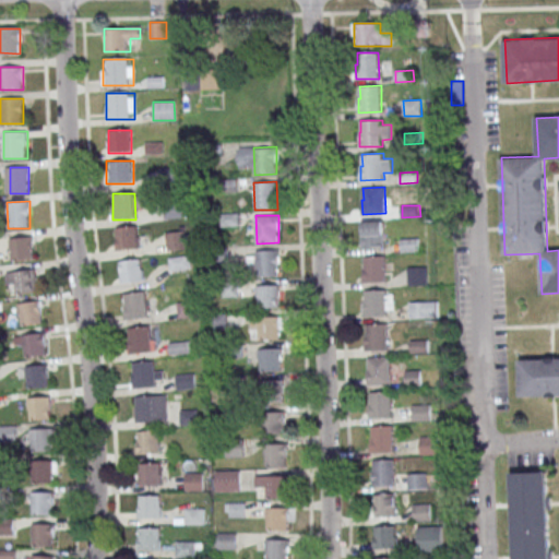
[(364,221),(384,221),(385,247),(363,247),(363,233),(364,233),(364,221)]
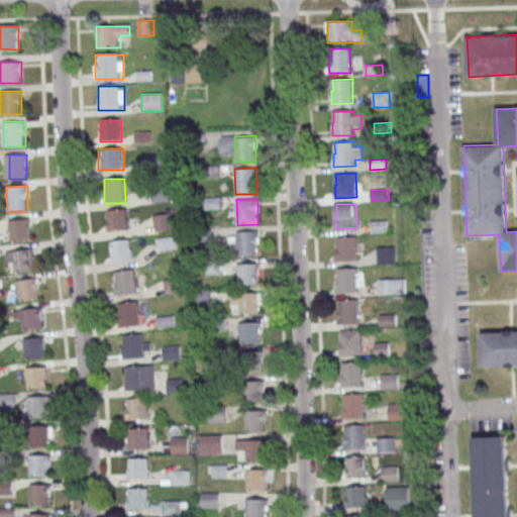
[(108,231),(128,230),(127,209),(107,210),(108,231)]
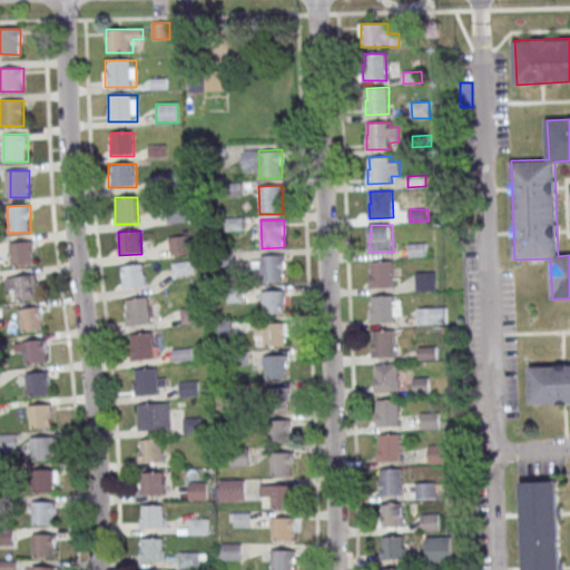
[(169,256),(190,254),(188,235),(167,237),(169,256)]
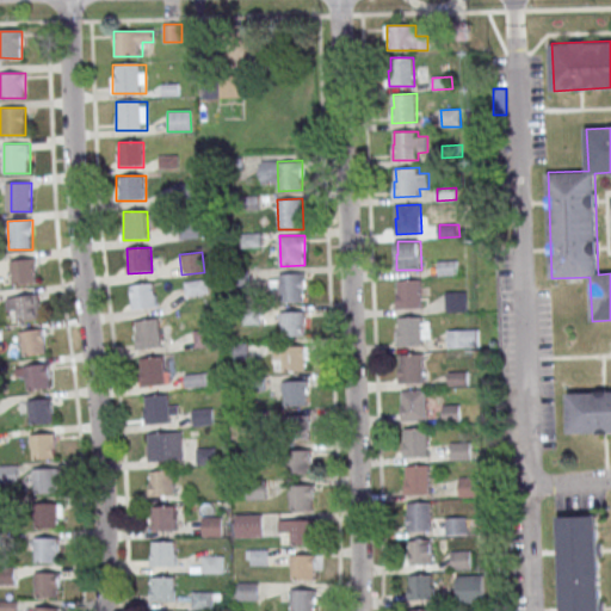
[(10,260),(13,287),(38,283),(35,257),(10,260)]
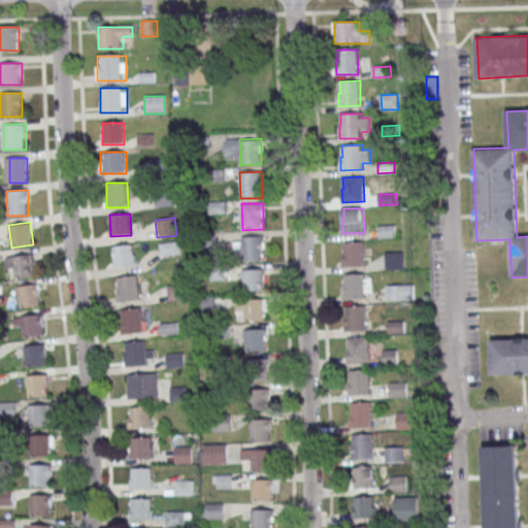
[(380,226),(396,226),(396,237),(380,238),(380,226)]
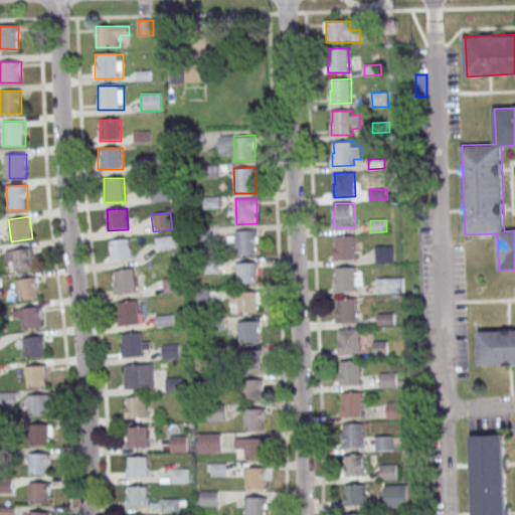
[(235,230),(256,229),(258,255),(236,255),(235,230)]
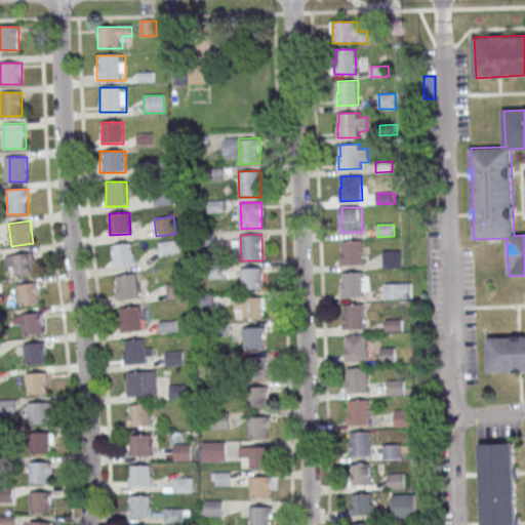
[(342,240),(363,240),(363,264),(341,265),(341,251),(342,251),(342,240)]
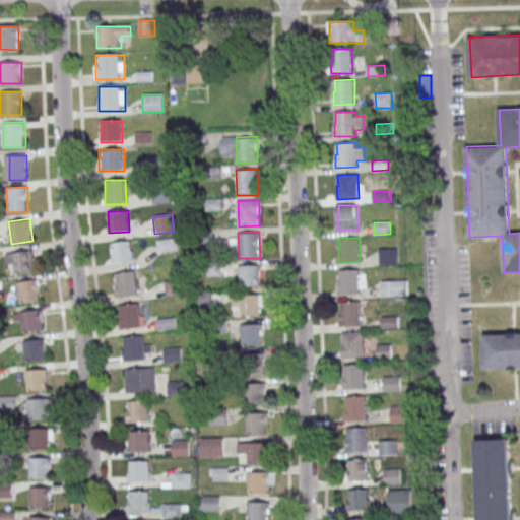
[(158,252),(178,250),(177,239),(157,240),(158,252)]
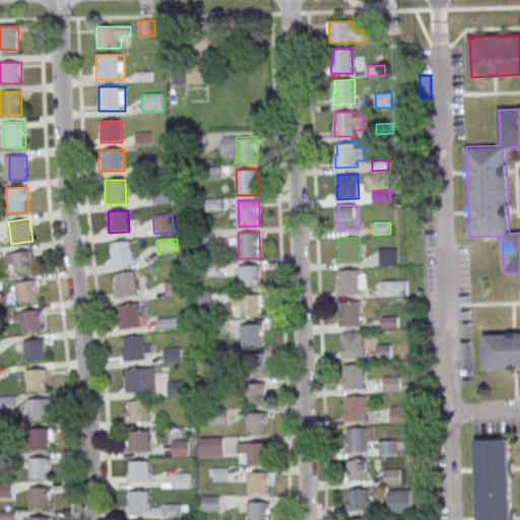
[(111,244),(113,264),(134,261),(132,241),(111,244)]
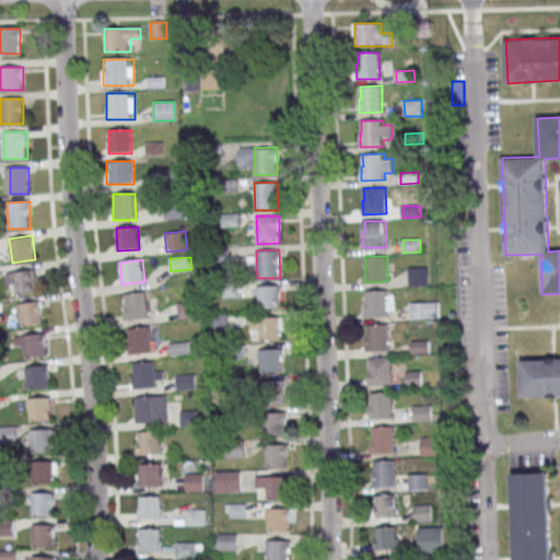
[(410,268),(428,268),(429,286),(410,287),(410,268)]
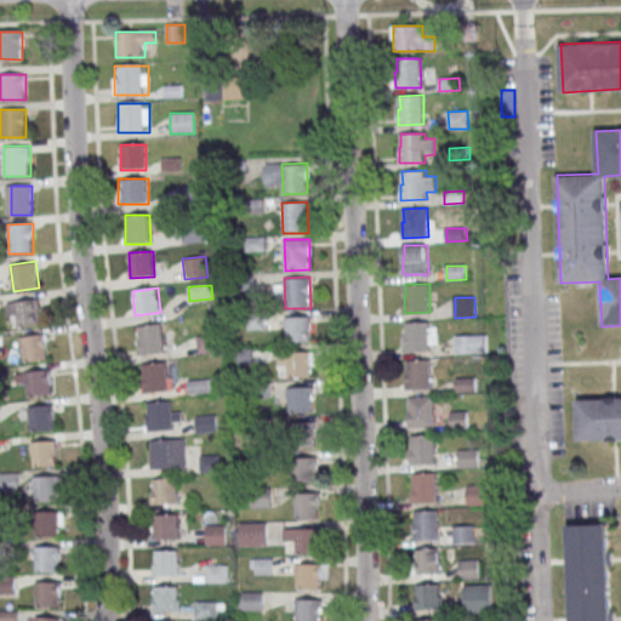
[(9,315),(20,314),(21,326),(43,324),(40,300),(7,303),(9,315)]
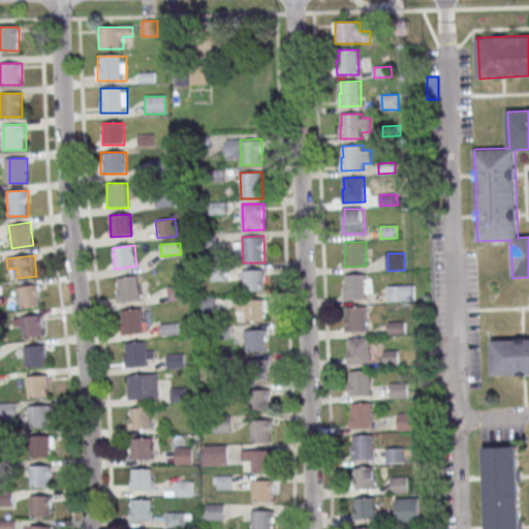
[(245,270),(263,269),(265,290),(246,290),(245,270)]
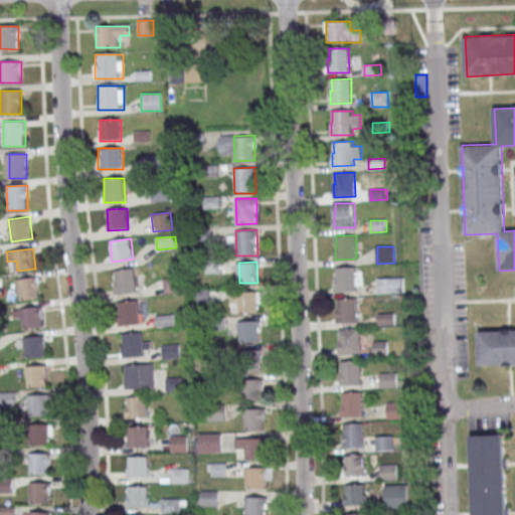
[(337,267),(356,267),(357,291),(336,291),(335,278),(337,278),(337,267)]
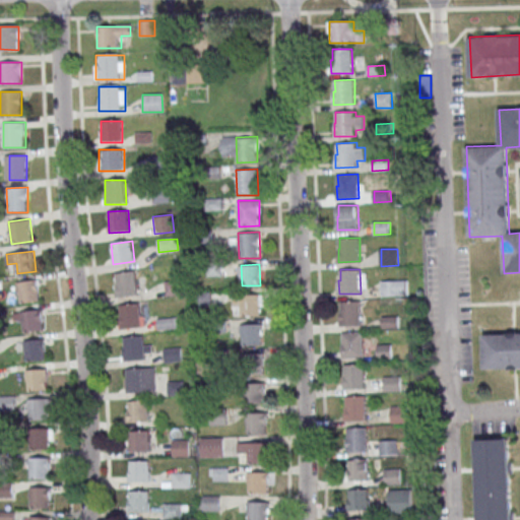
[(141,271),(114,273),(116,298),(143,295),(141,271)]
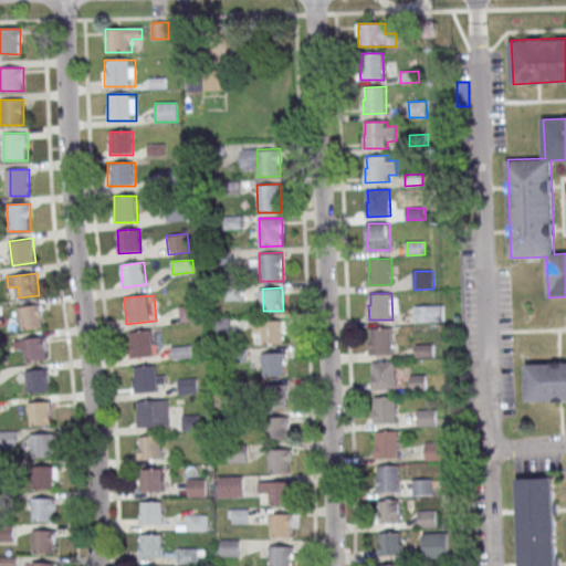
[(43,328),(41,305),(19,307),(21,331),(43,328)]
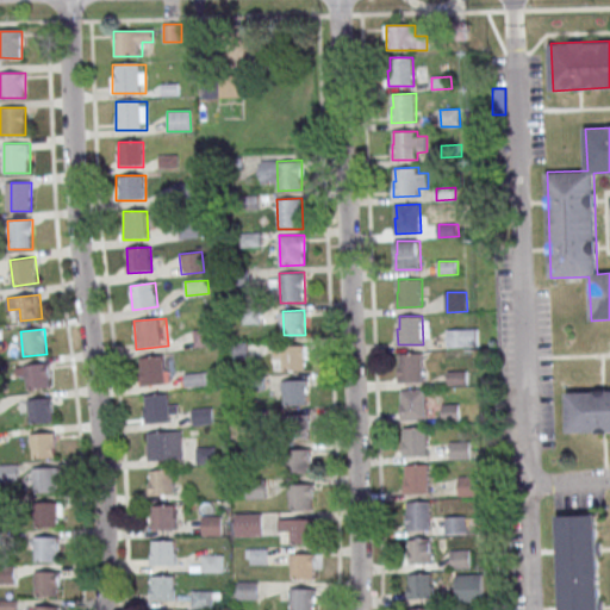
[(448,330),(478,329),(479,347),(448,347),(448,330)]
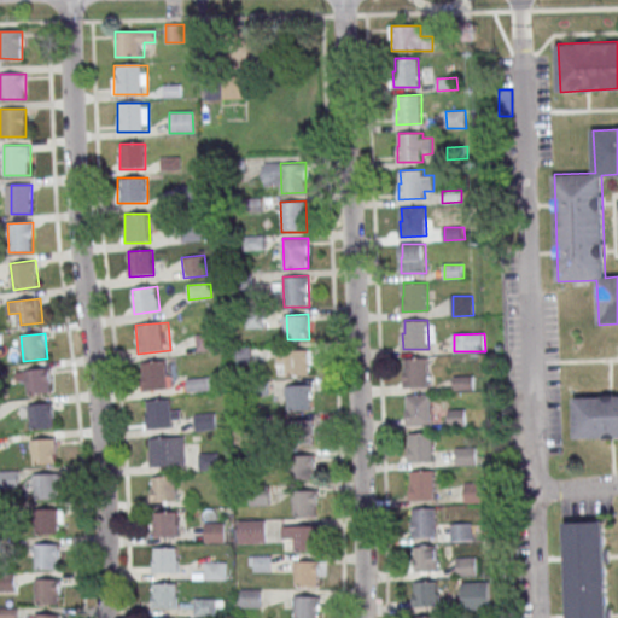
[(287,350),(309,350),(310,374),(289,374),(287,350)]
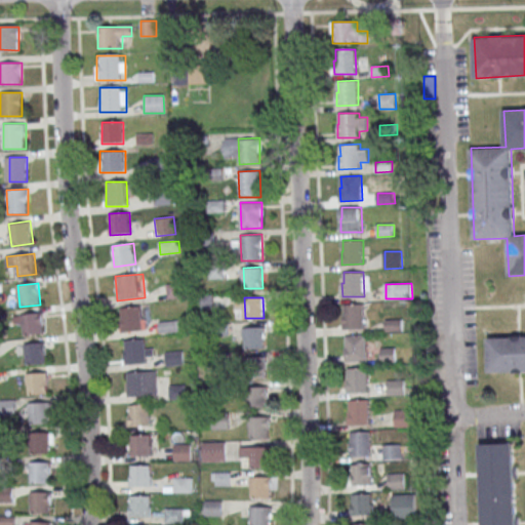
[(345,305),(364,304),(365,328),(344,329),(344,316),(345,316),(345,305)]
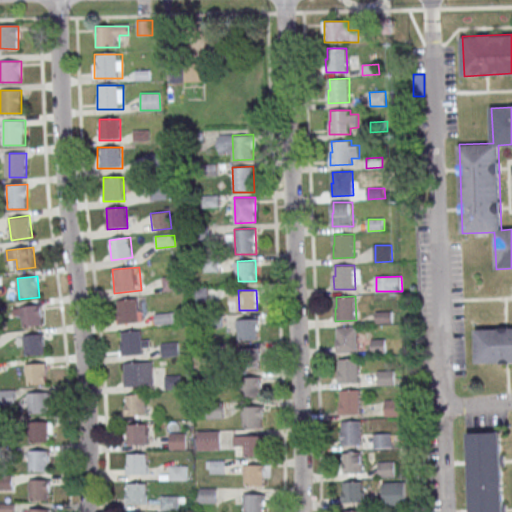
[(118,323),(141,323),(141,300),(118,300),(118,323)]
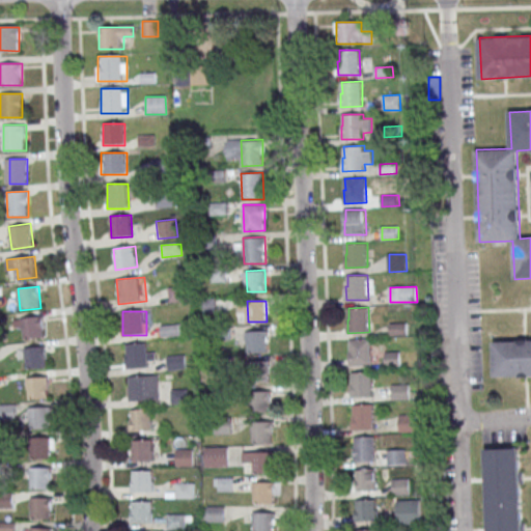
[(20,318),(22,340),(45,337),(43,315),(20,318)]
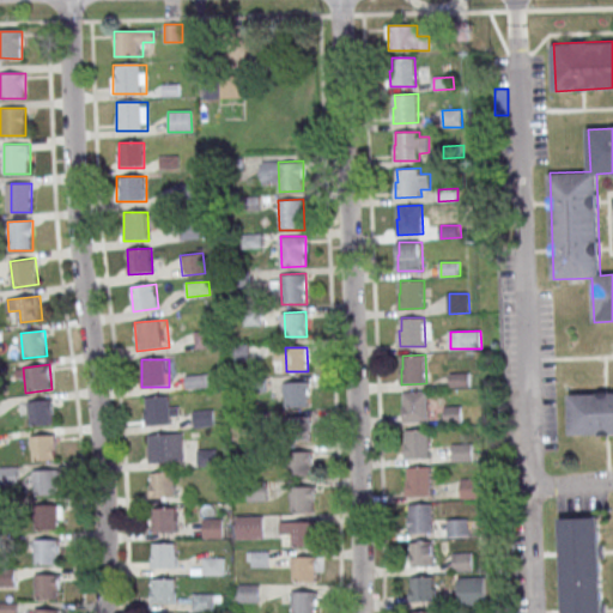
[(450,370),(471,370),(471,387),(451,388),(450,370)]
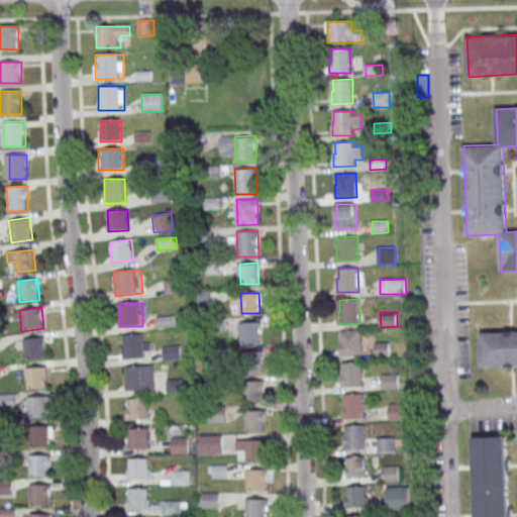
[(182,316),(157,316),(157,328),(182,328),(182,316)]
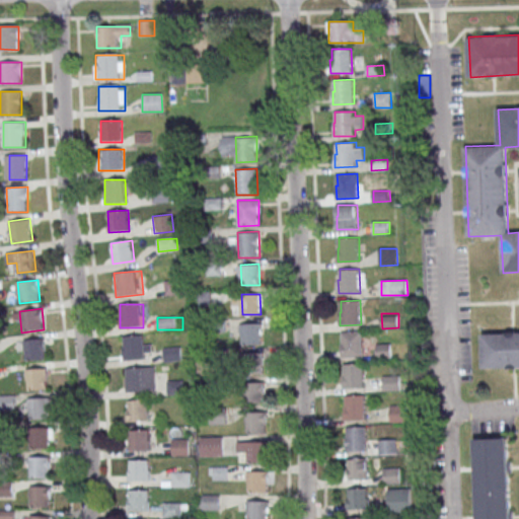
[(242,324),(261,323),(262,344),(243,345),(242,324)]
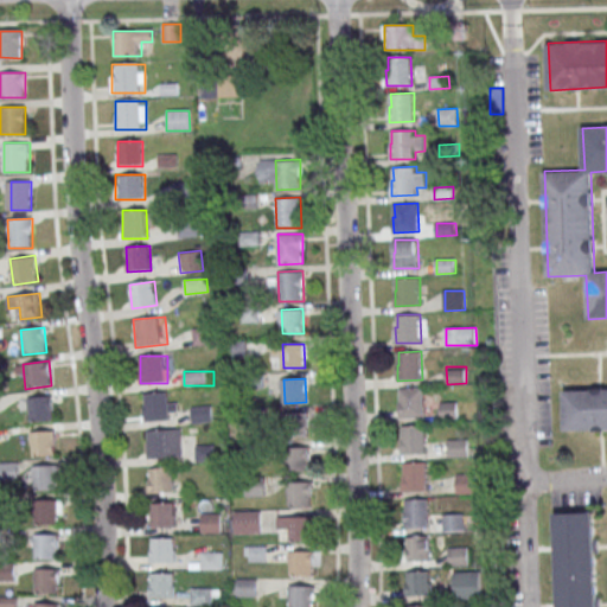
[(401,388),(423,388),(425,416),(400,416),(400,401),(401,401),(401,388)]
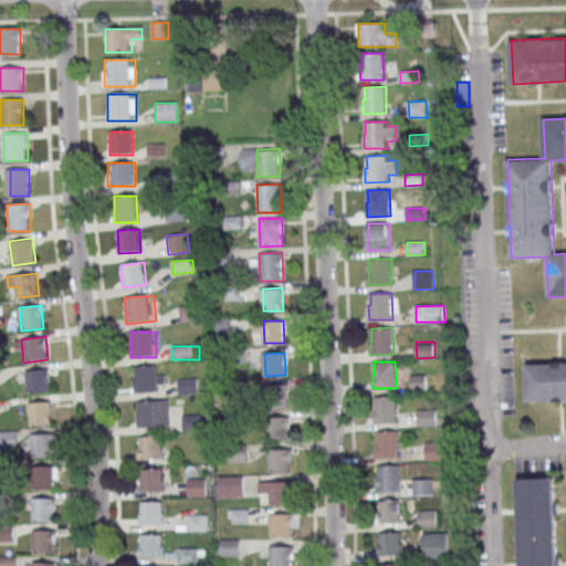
[(565,364),(526,366),(528,401),(565,399),(565,364)]
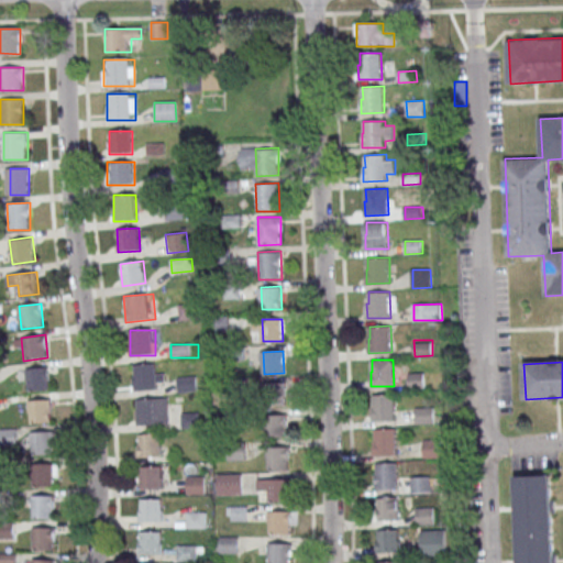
[(157,364),(133,364),(133,390),(164,390),(164,373),(157,373),(157,364)]
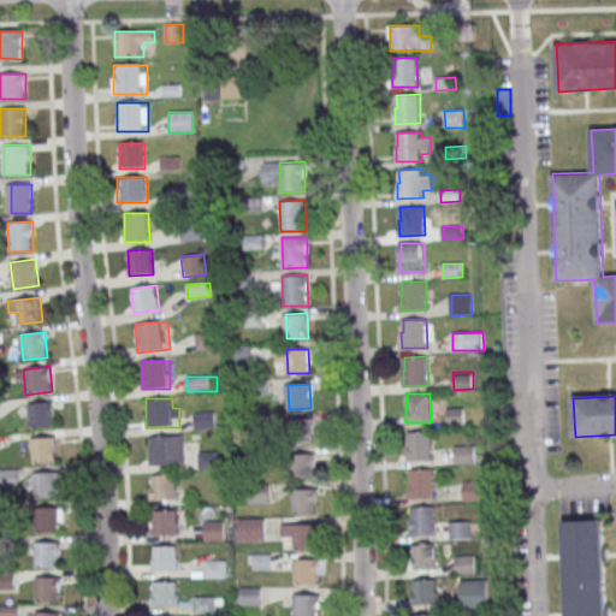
[(28,428),(54,428),(54,403),(28,403),(28,428)]
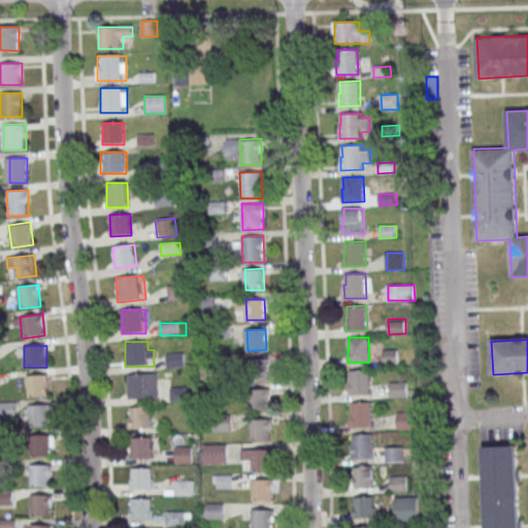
[(384,351),(400,350),(401,365),(384,365),(384,351)]
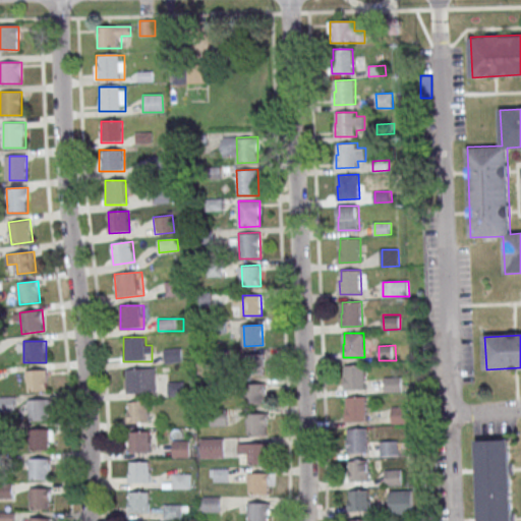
[(165,363),(183,362),(183,349),(165,349),(165,363)]
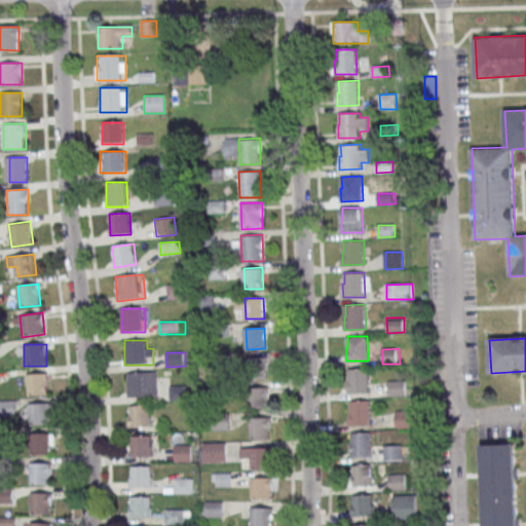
[(248,358),(266,358),(267,378),(248,379),(248,358)]
